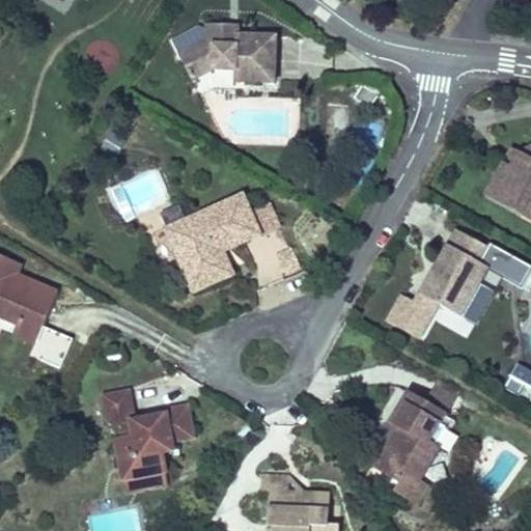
[(267,30),(231,30),(221,30),(221,18),(198,18),(197,33),(169,49),(183,75),(206,60),(228,61),(228,73),(268,75),(267,30)]
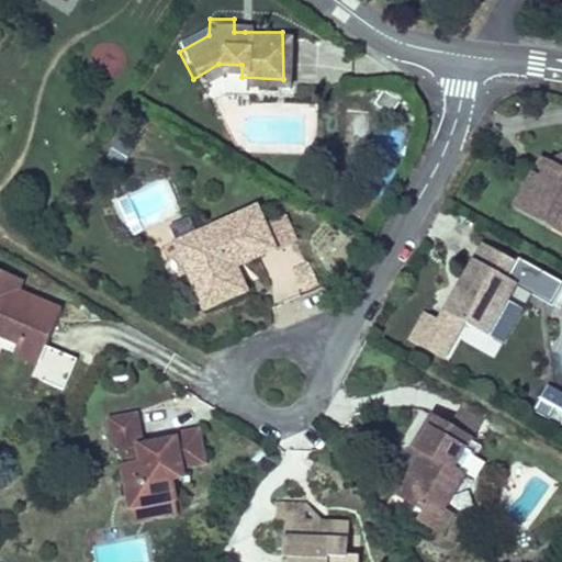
[(234,32),(245,32),(245,20),(234,19),(234,32)]
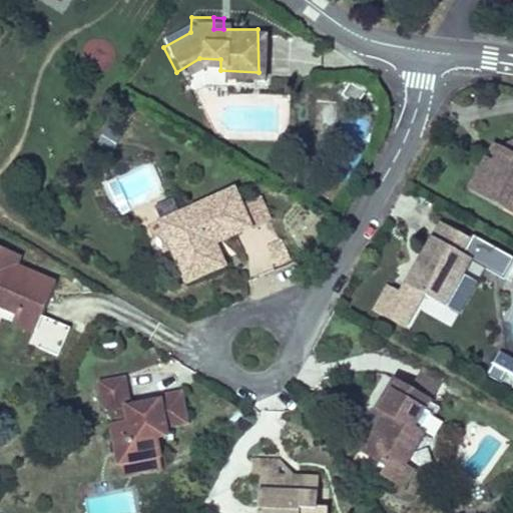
[(502,193),(512,200),(512,138),(495,150),(486,164),(478,158),(462,185),(495,205),(502,193)]
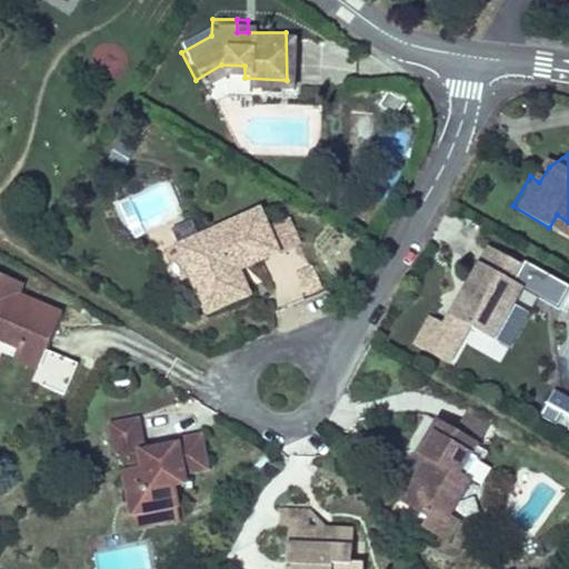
[(539,182),(549,167),(540,160),(530,176),(539,182)]
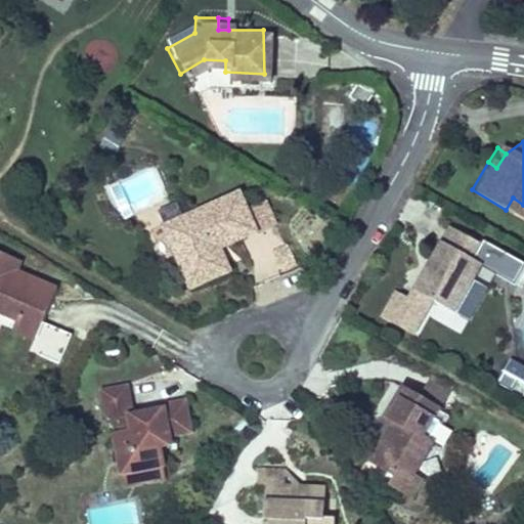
[(162,224),(183,275),(205,266),(209,274),(227,267),(220,248),(213,251),(211,245),(221,241),(223,246),(258,232),(248,207),(242,192),(162,224)]
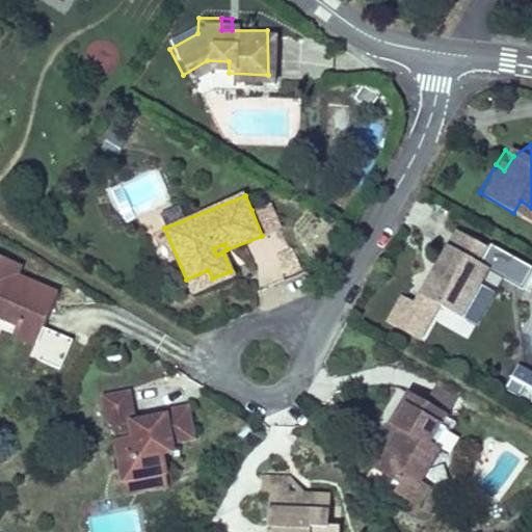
[(531,223),(531,208),(521,201),(513,213),(531,223)]
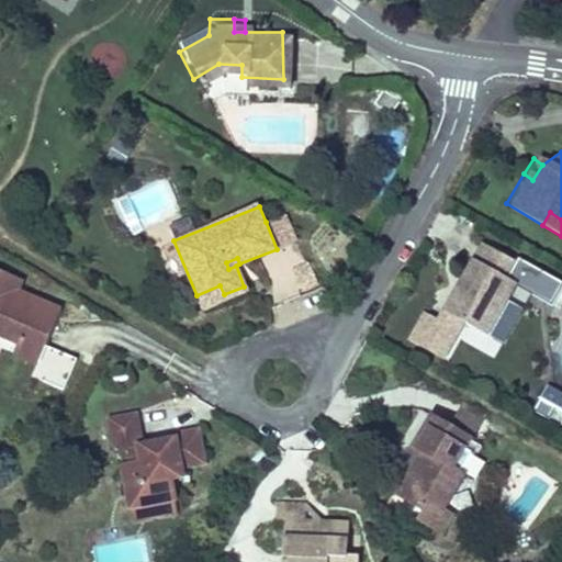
[(282,215),(266,222),(277,249),(293,243),(282,215)]
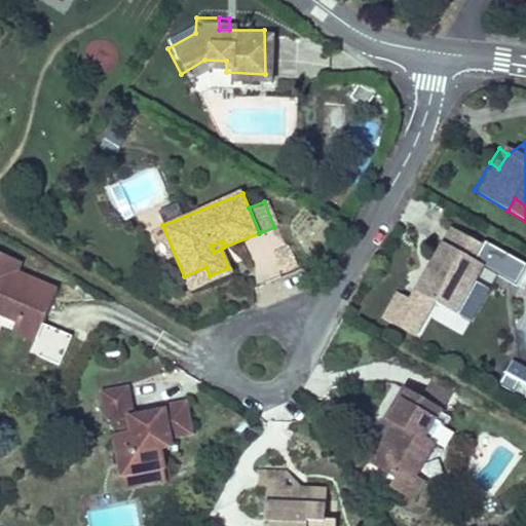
[(397,290),(437,313),(474,251),(434,228),(397,290)]
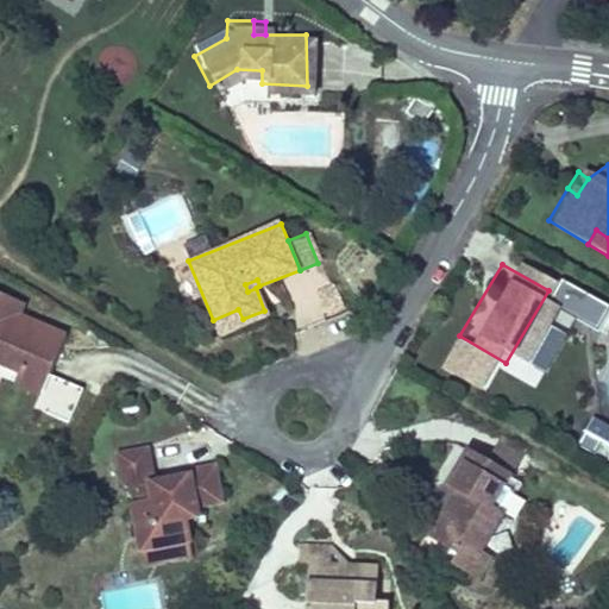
[(36,365),(49,371),(66,333),(16,312),(22,299),(0,289),(0,353),(7,357),(4,364),(20,371),(25,360),(36,365)]
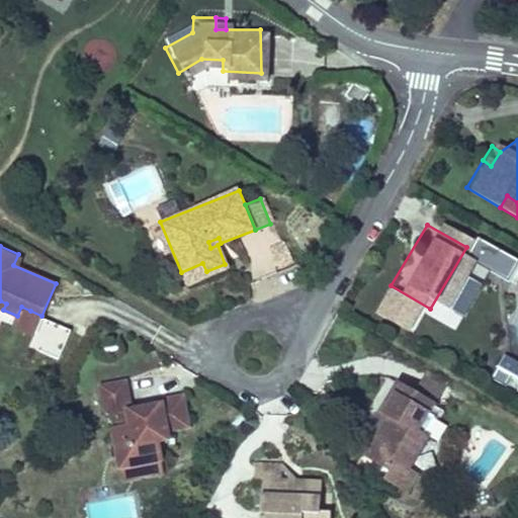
[(202,263),(181,272),(184,280),(206,271),(202,263)]
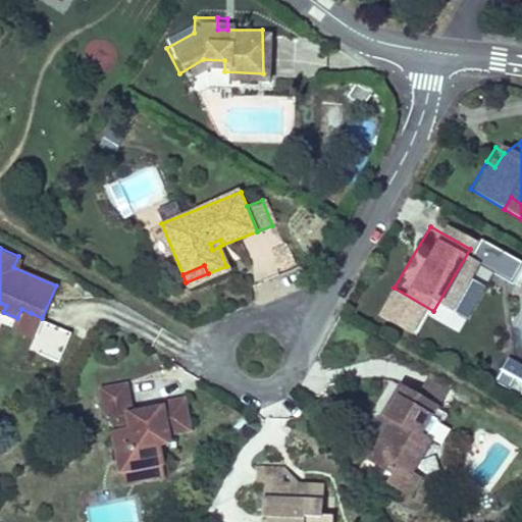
[(35,333),(42,318),(31,313),(21,309),(17,318),(14,324),(35,333)]
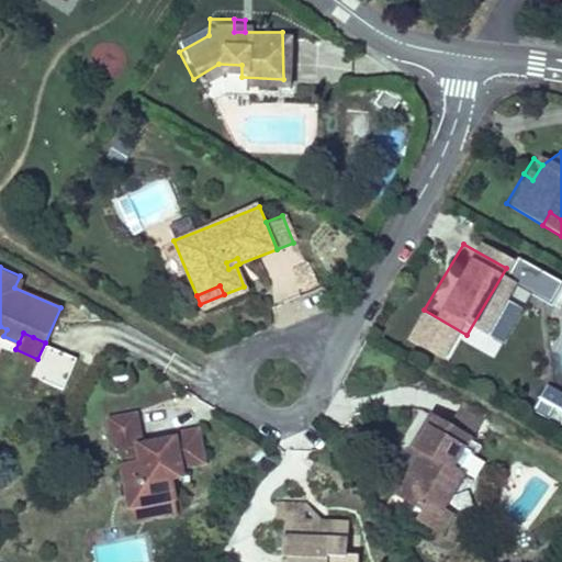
[(45,345),(31,379),(64,392),(78,359),(45,345)]
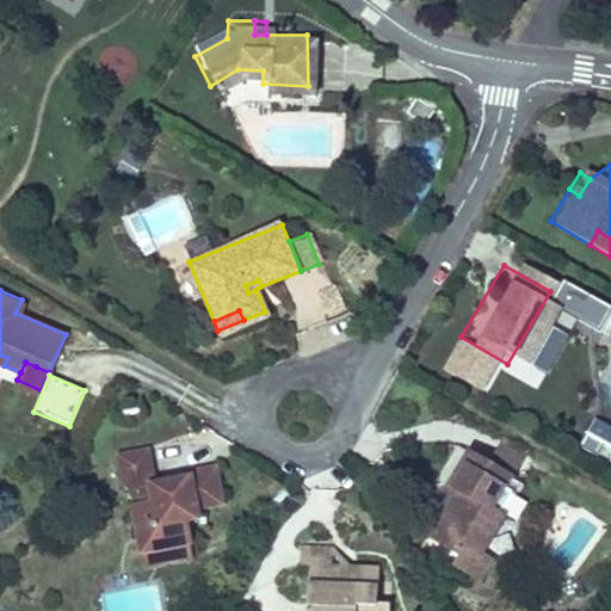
[(610,461),(610,460),(610,427),(590,423),(582,454),(610,461)]
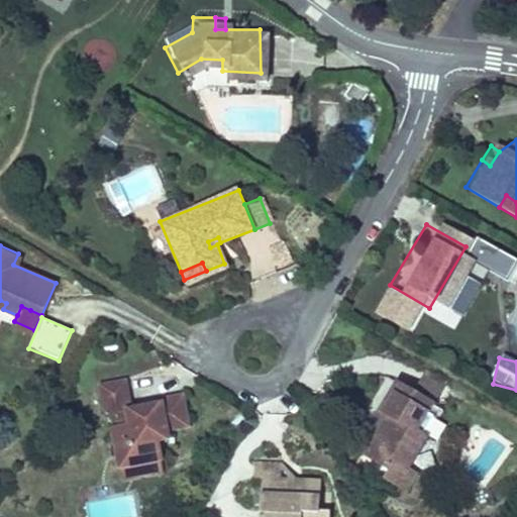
[(144,410),(143,404),(130,407),(124,379),(98,384),(103,412),(126,408),(129,423),(115,425),(123,467),(163,458),(160,442),(170,440),(167,426),(190,421),(184,390),(159,395),(160,401),(157,401),(159,407),(144,410)]
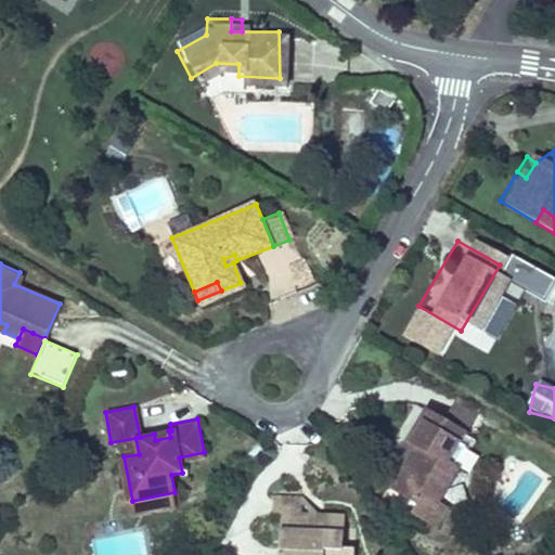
[(421,495),(435,470),(426,465),(443,434),(402,410),(382,448),(387,451),(394,455),(385,470),(377,466),(364,490),(387,503),(421,495)]
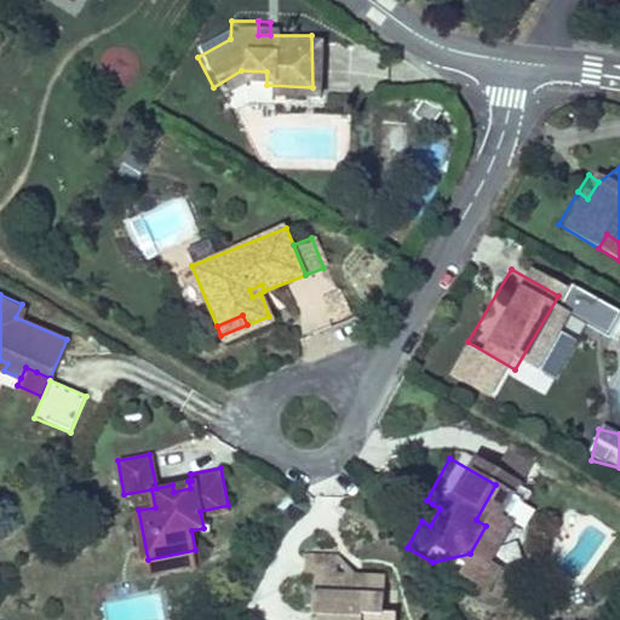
[(188,481),(172,484),(173,492),(190,488),(188,481)]
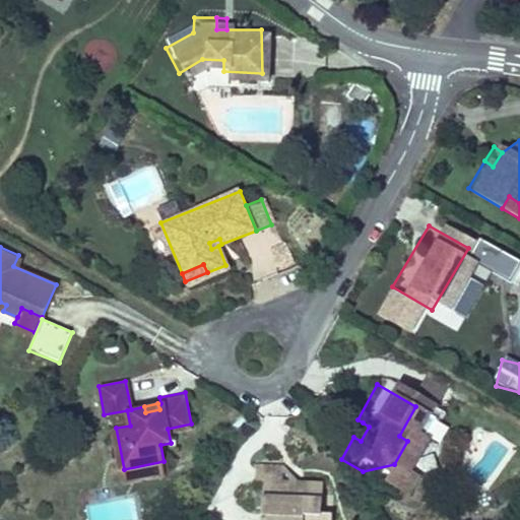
[(369,427),(363,423),(353,437),(361,441),(369,427)]
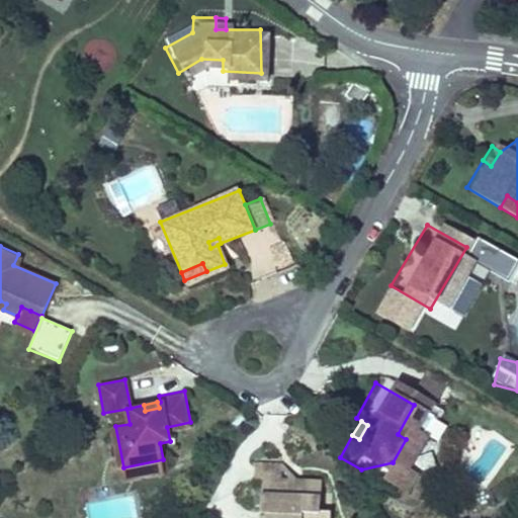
[(413,444),(406,439),(393,462),(361,469),(340,457),(335,466),(375,490),(386,488),(413,444)]
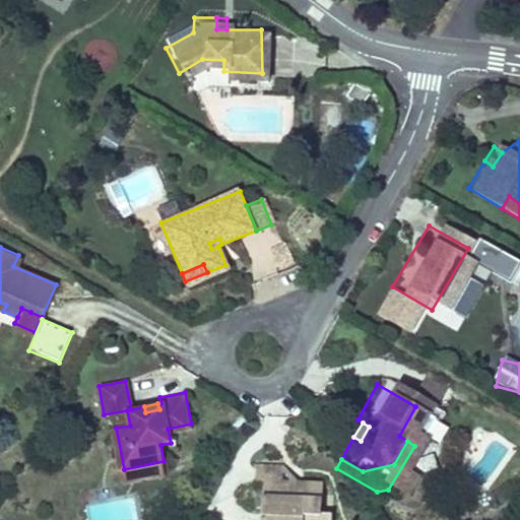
[(164,461),(124,469),(127,485),(167,477),(164,461)]
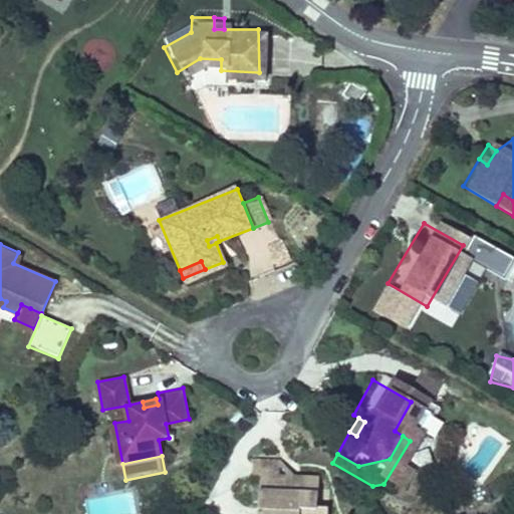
[(226,474),(233,475),(255,475),(257,485),(270,485),(270,477),(261,459),(227,458),(226,474)]
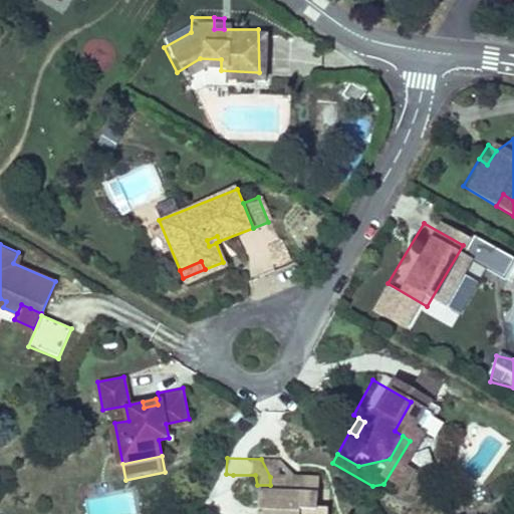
[(304,513),(305,507),(294,507),(295,479),(270,477),(270,485),(257,485),(255,475),(233,475),(230,513),(304,513)]
